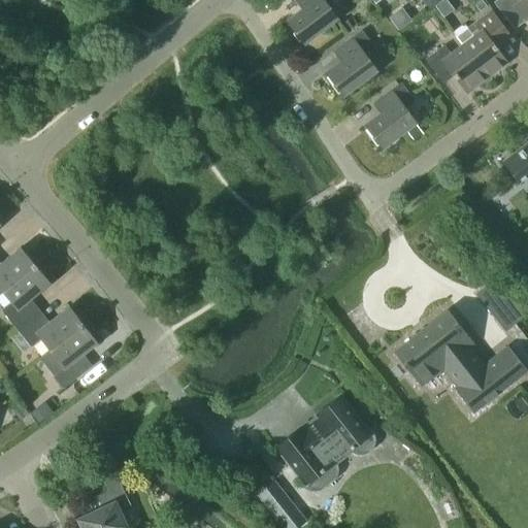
[(303,42),(336,18),(325,3),(329,0),(294,0),(301,9),(287,20),(303,42)]
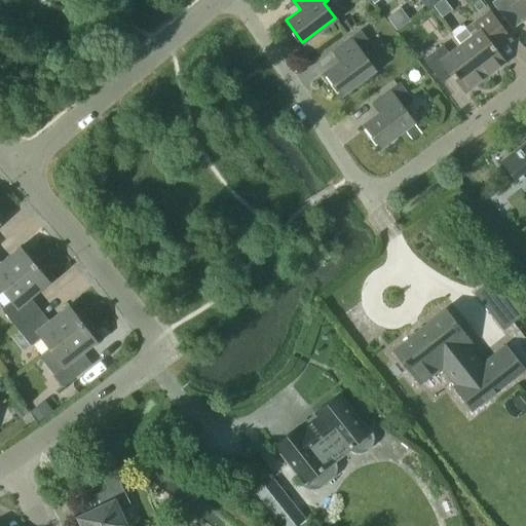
[(478,11),(484,6),(479,0),(470,0),(471,0),(478,11)]
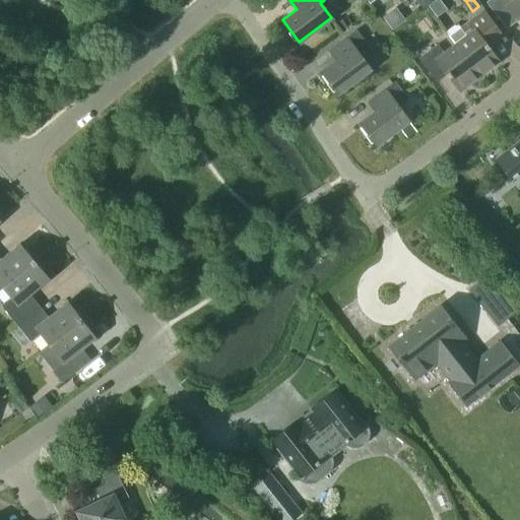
[(519,25),(519,0),(488,0),(485,2),(503,25),(513,17),(519,25)]
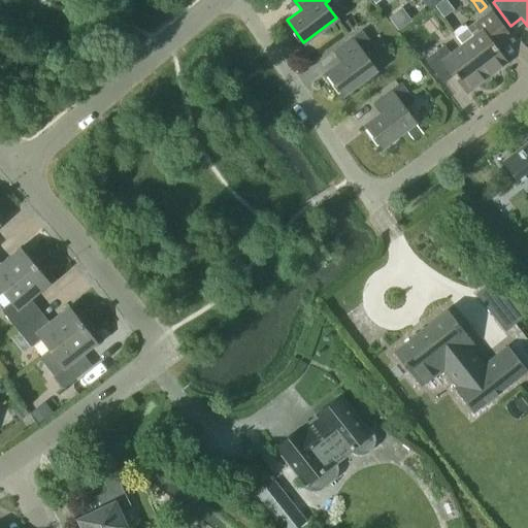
[(491,9),(486,13),(467,27),(465,26),(461,25),(453,32),(461,44),(487,77),(507,62),(498,50),(513,38),(491,9)]
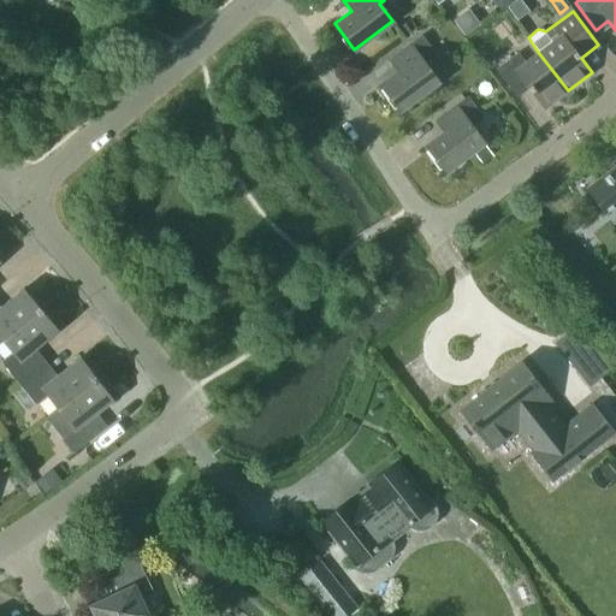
[(400,111),(438,82),(425,65),(437,55),(421,35),(389,59),(397,71),(380,84),(400,111)]
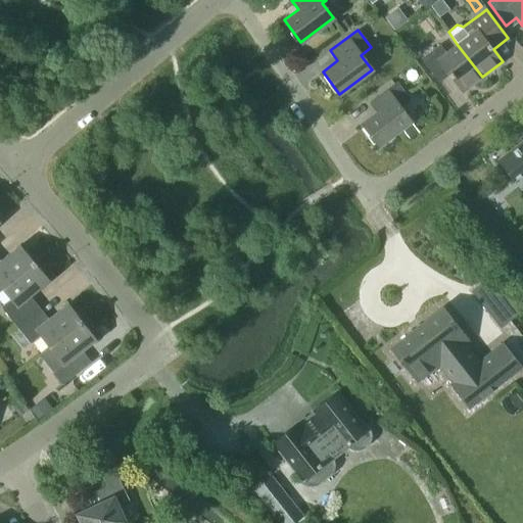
[(462,92),(482,77),(457,44),(445,52),(439,44),(421,58),(436,79),(445,70),(462,92)]
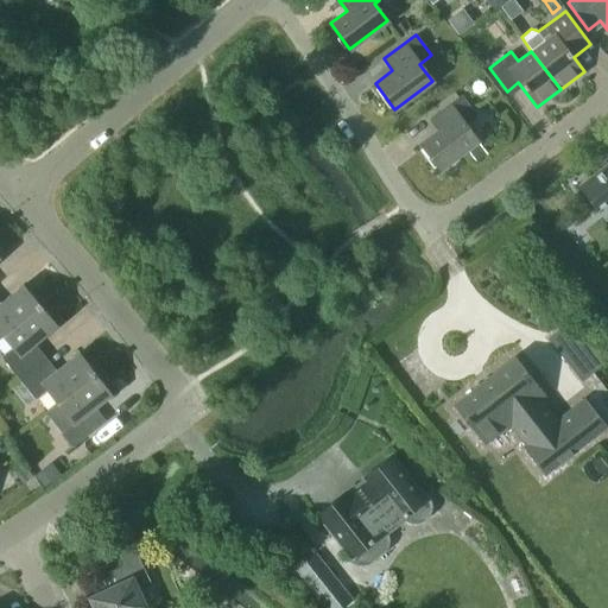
[(439,170),(477,141),(464,124),(476,115),(461,95),(429,119),(437,131),(420,144),(439,170)]
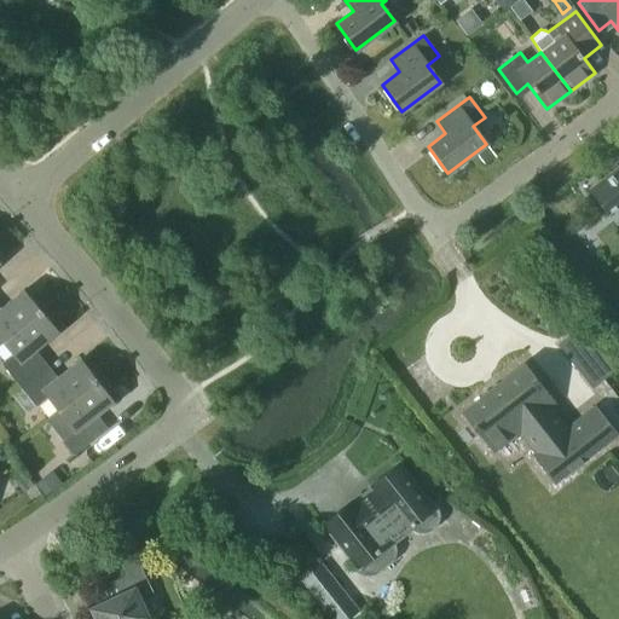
[(486,144),(475,152),(485,166),(496,157),(486,144)]
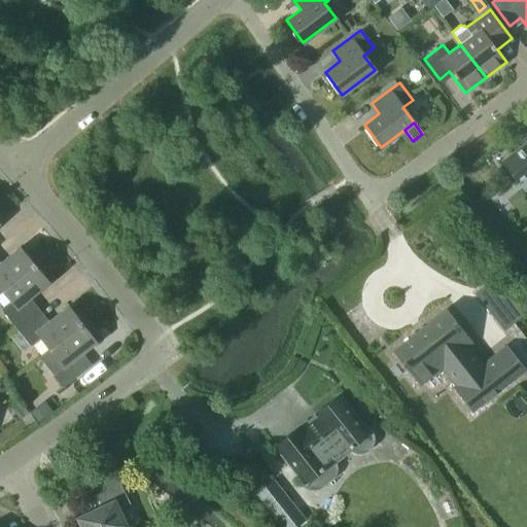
[(526,174),(526,141),(500,162),(516,182),(526,174)]
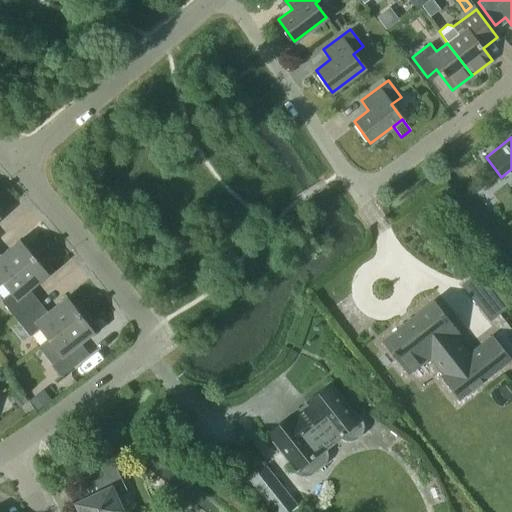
[(0,280),(2,283),(37,253),(29,243),(25,246),(19,239),(0,255),(0,254),(0,280)]
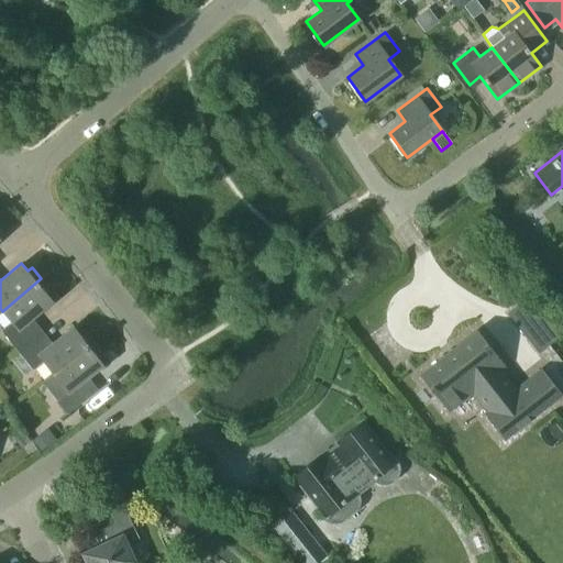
[(51,289),(41,278),(2,311),(11,322),(1,330),(17,350),(42,330),(32,318),(53,300),(46,293),(51,289)]
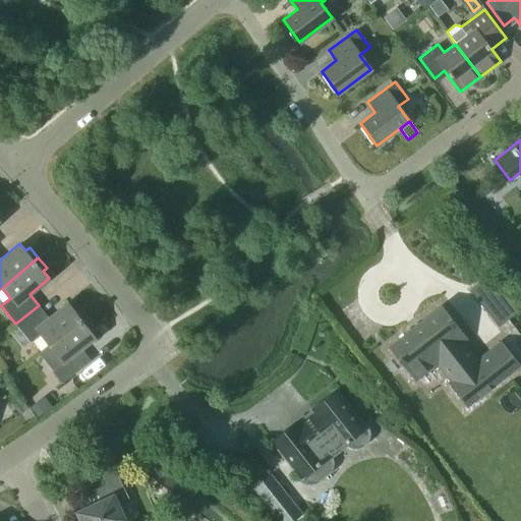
[(40,334),(48,345),(85,316),(77,306),(73,309),(68,301),(48,317),(39,305),(15,324),(30,342),(40,334)]
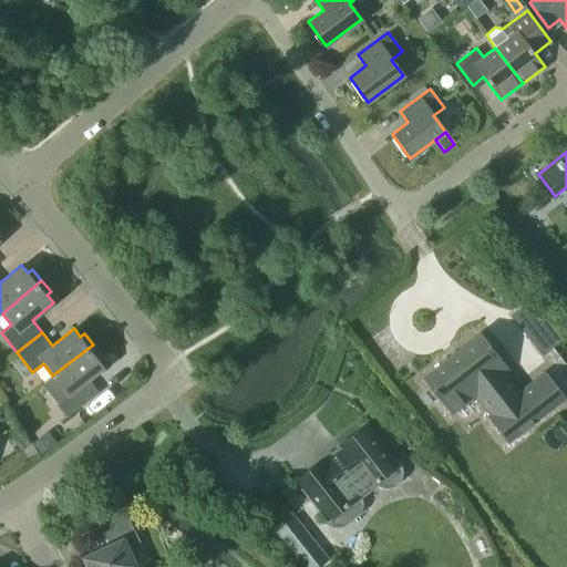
[(481,332),(423,378),(452,413),(475,394),(492,414),(488,416),(507,441),(565,395),(546,371),(519,392),(504,372),(508,368),(481,332)]
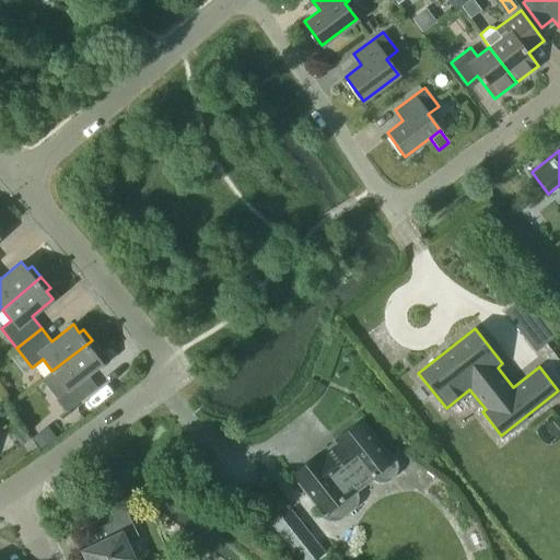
[(101,351),(92,340),(51,371),(42,378),(67,411),(91,392),(81,380),(103,362),(96,354),(101,351)]
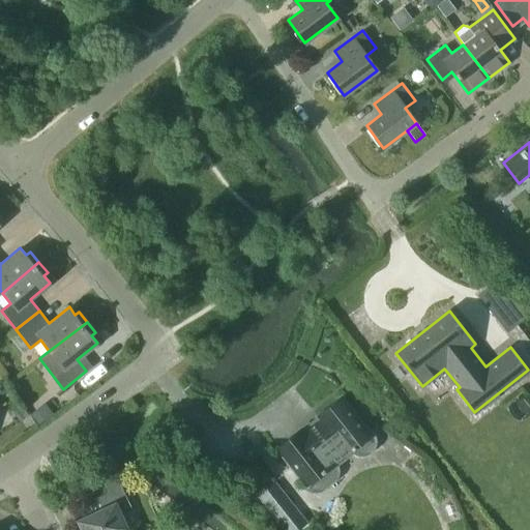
[(336,466),(334,462),(349,450),(354,454),(360,457),(366,455),(373,450),(375,445),(375,438),(372,432),(370,434),(341,398),(317,416),(320,420),(303,433),(300,430),(275,448),(304,484),(302,487),(306,490),(310,492),(315,493),(320,492),(334,480),(337,476),(337,471),(336,466)]
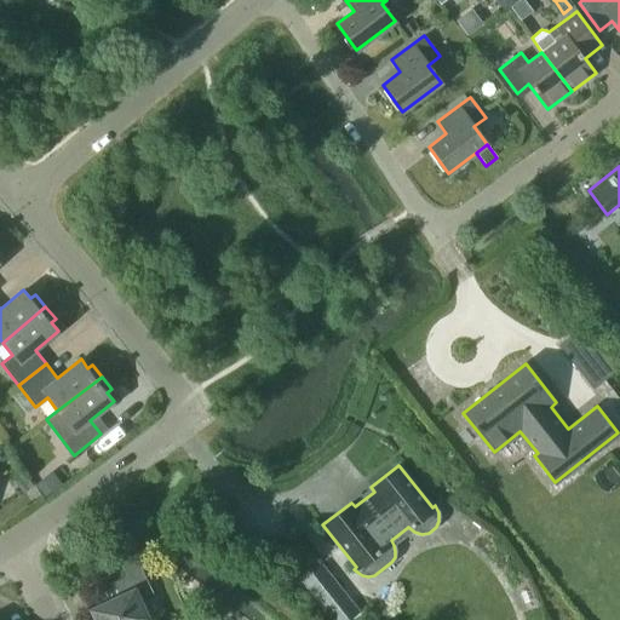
[(45,481),(53,492),(69,480),(62,469),(45,481)]
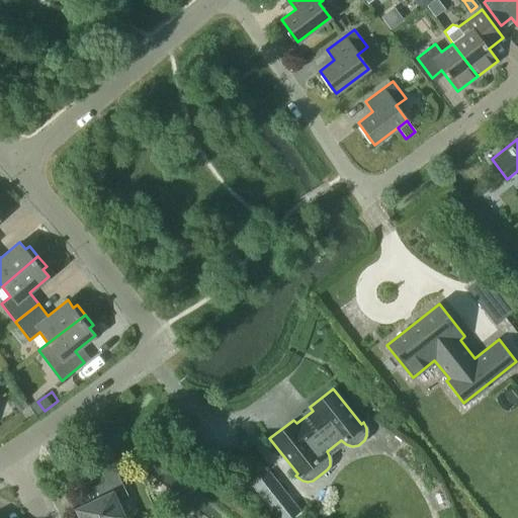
[(22,396),(13,402),(20,412),(28,406),(22,396)]
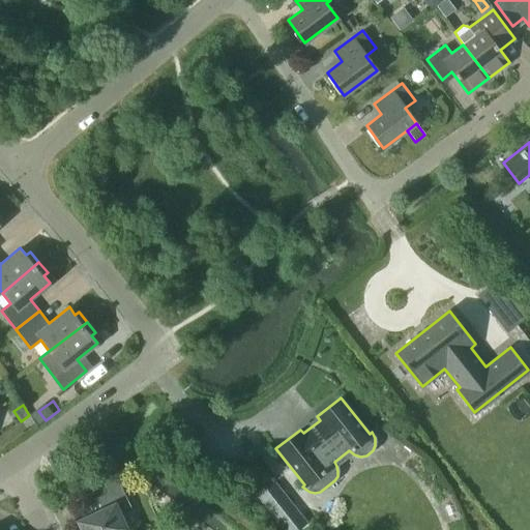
[(118,468),(110,454),(98,462),(108,475),(118,468)]
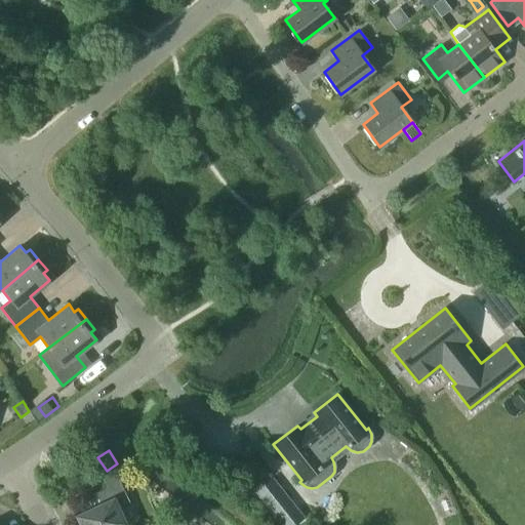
[(128,501),(119,482),(116,474),(104,480),(107,487),(91,494),(96,506),(76,516),(80,524),(121,524),(125,523),(118,507),(128,501)]
